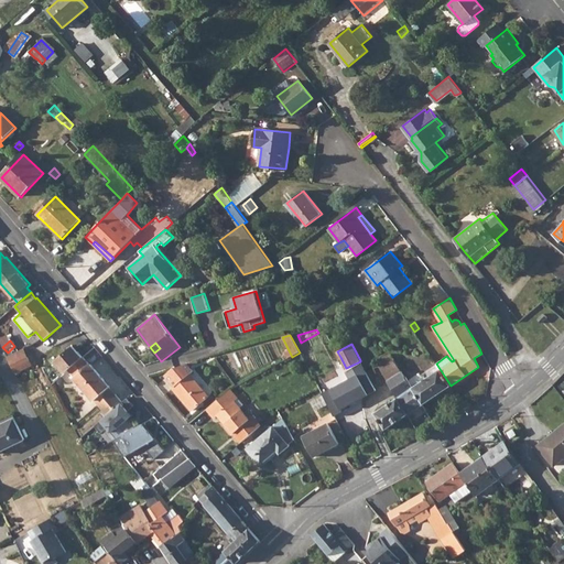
[(22,348),(7,357),(14,372),(30,365),(22,348)]
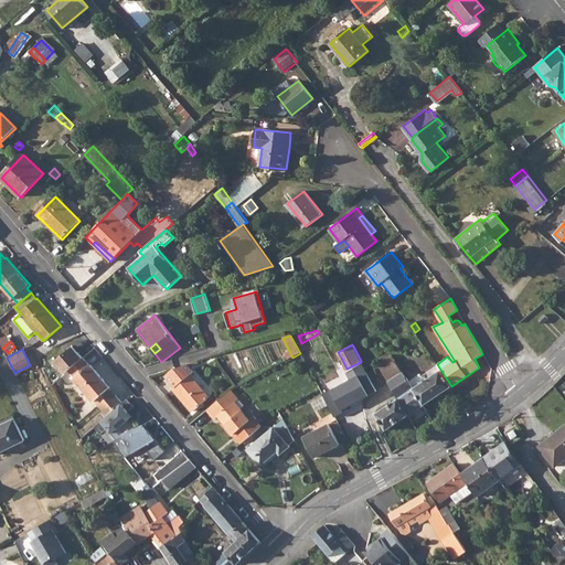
[(385,364),(379,368),(387,382),(393,379),(403,372),(391,354),(381,358),(385,364)]
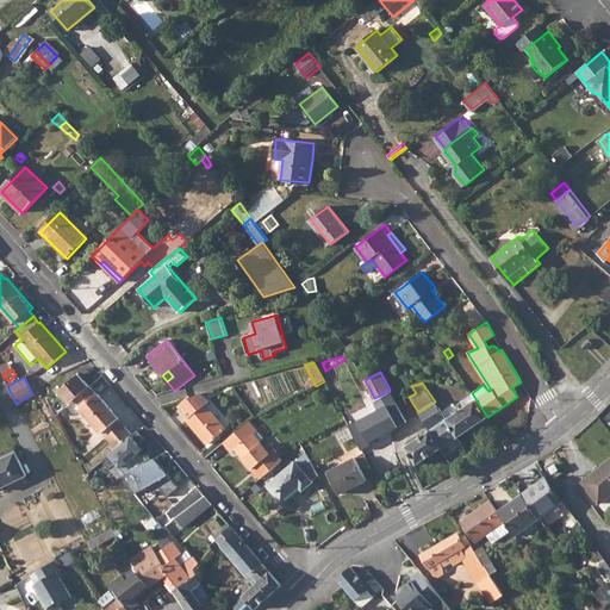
[(374,398),(368,386),(361,390),(368,403),(374,400),(374,398)]
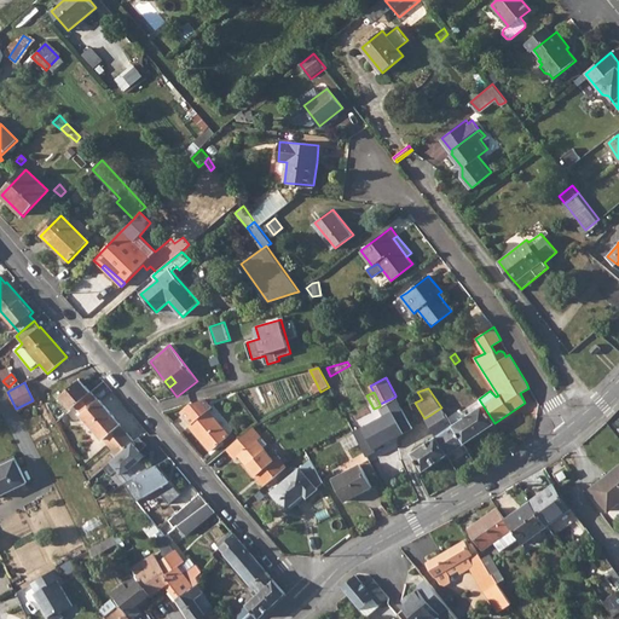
[(91,394),(75,406),(82,415),(81,416),(103,440),(104,440),(110,447),(126,434),(119,426),(121,424),(98,400),(97,401),(91,394)]
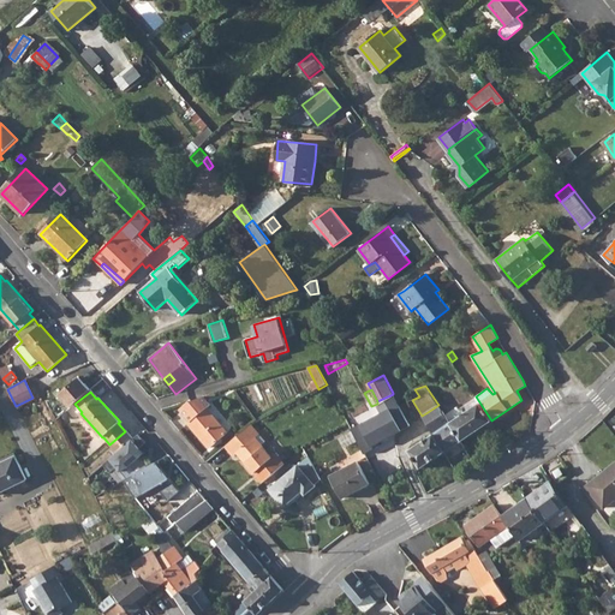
[(393,394),(377,401),(377,404),(394,435),(410,425),(400,407),(393,394)]
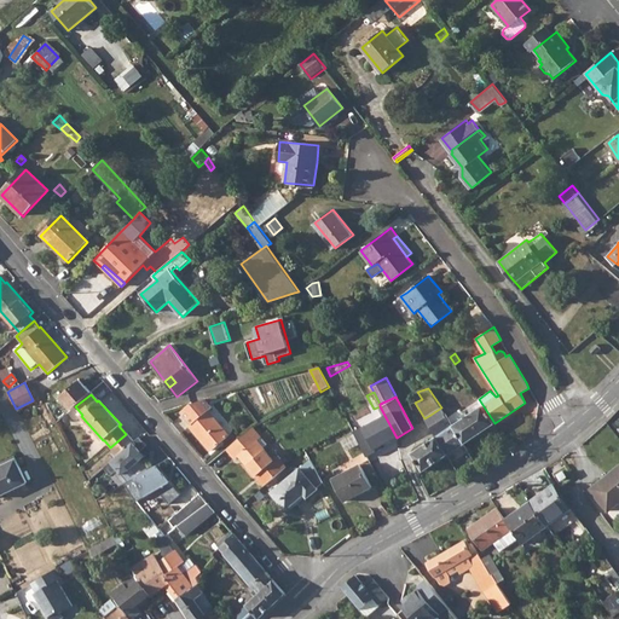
[(215,398),(191,404),(181,411),(191,424),(189,427),(212,452),(229,437),(208,411),(212,408),(208,403),(217,400),(215,398)]
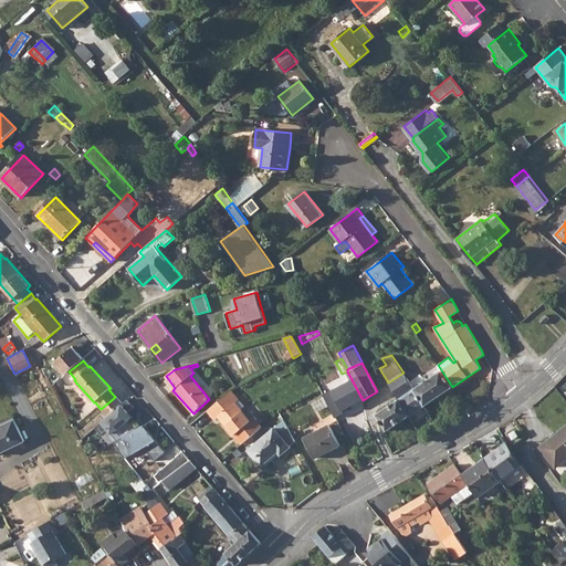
[(426,381),(413,389),(415,389),(425,405),(452,387),(438,365),(422,376),(426,381)]
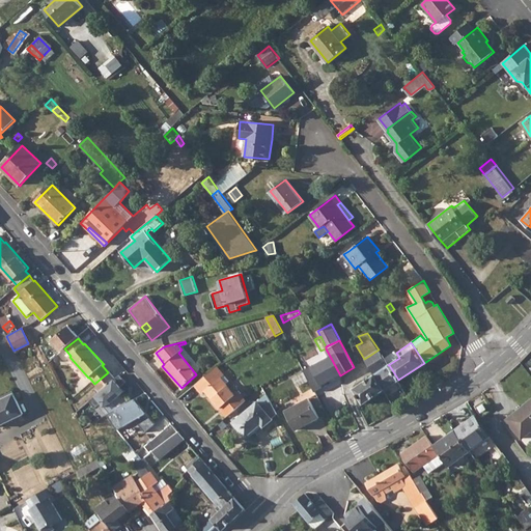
[(379,350),(369,356),(372,360),(382,354),(379,350)]
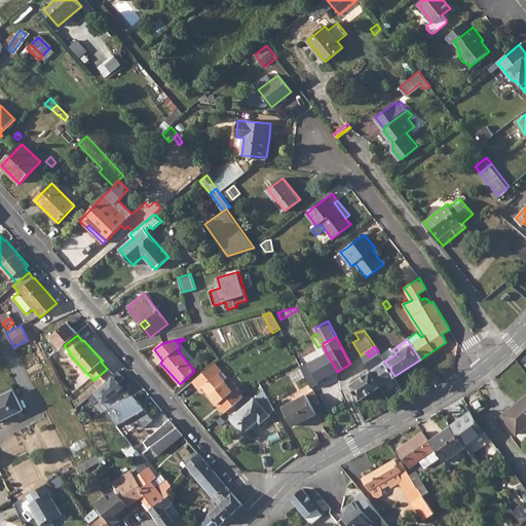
[(390,347),(380,354),(384,362),(396,354),(392,349),(390,347)]
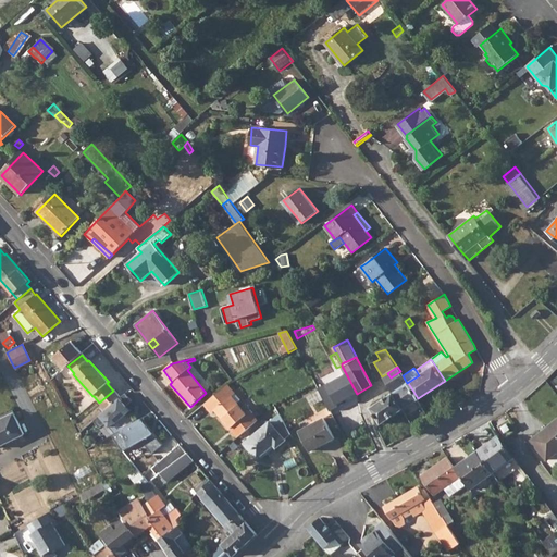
[(400,371),(391,378),(398,390),(408,383),(407,383),(403,375),(400,371)]
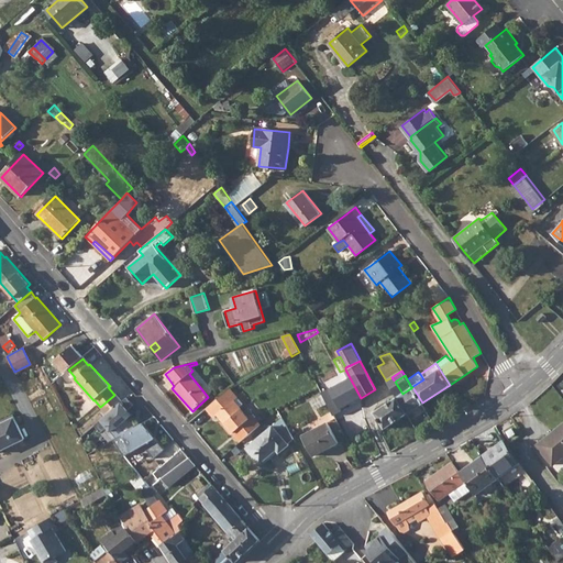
[(345,382),(322,395),(334,417),(351,407),(350,405),(356,401),(345,382)]
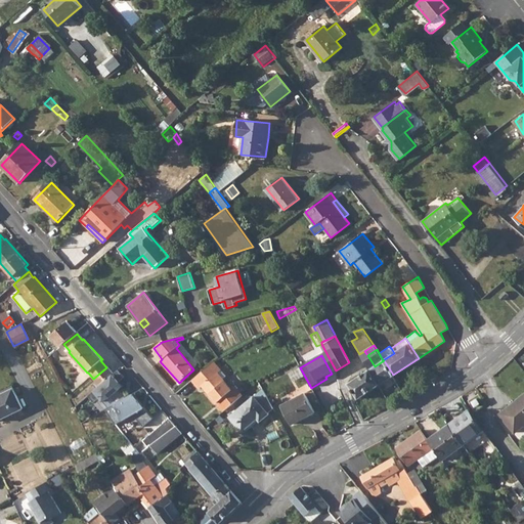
[(375,366),(369,369),(379,385),(393,375),(384,360),(375,366)]
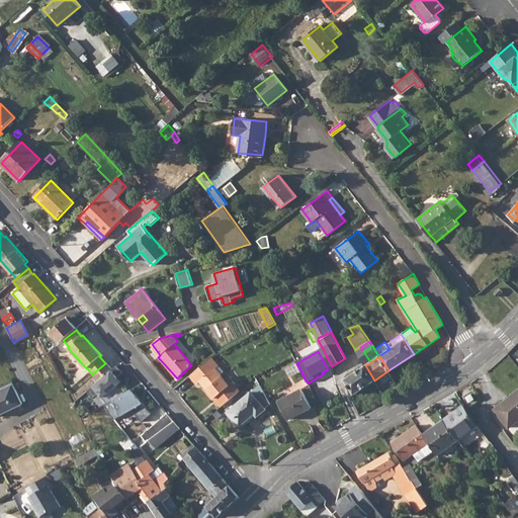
[(203,363),(189,375),(196,384),(200,381),(211,394),(222,407),(240,392),(232,382),(229,384),(221,374),(224,372),(210,357),(203,363)]
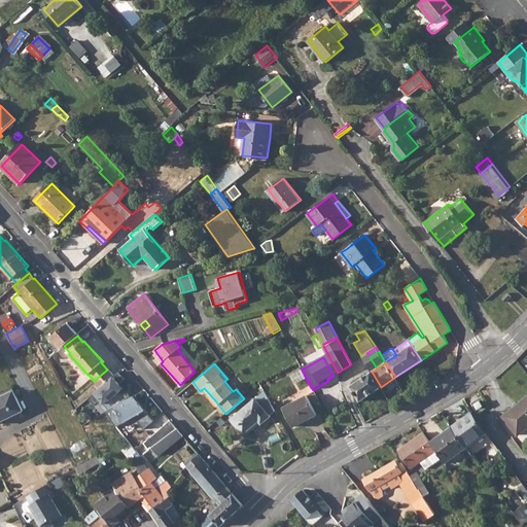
[(113,377),(107,370),(94,381),(101,387),(113,377)]
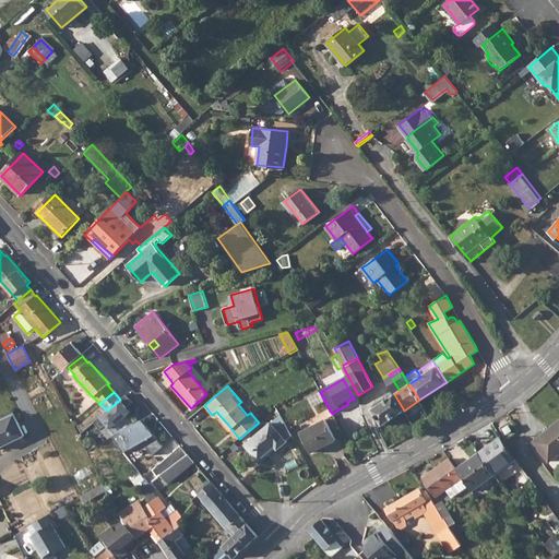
[(394,394),(372,409),(382,425),(404,411),(394,394)]
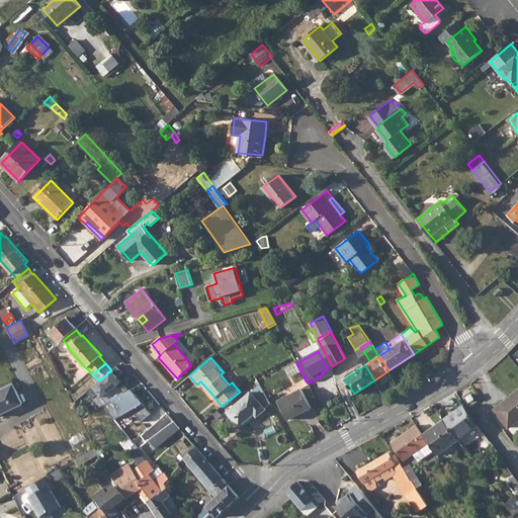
[(121,381),(111,370),(99,380),(91,387),(101,400),(121,381)]
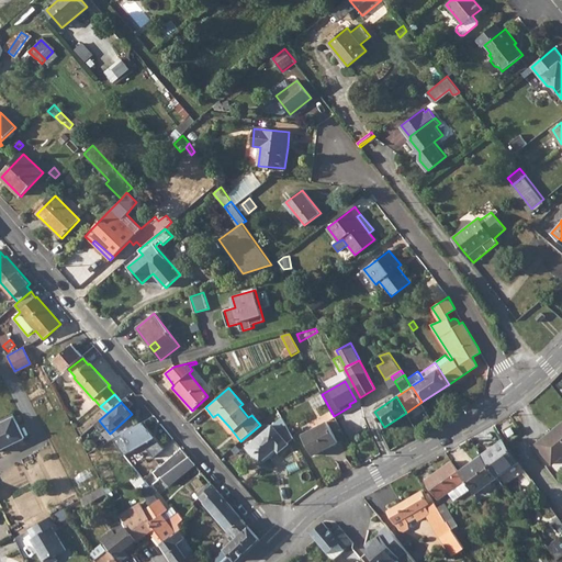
[(0,424),(0,450),(24,438),(13,414),(0,419),(0,422),(1,424),(0,424)]
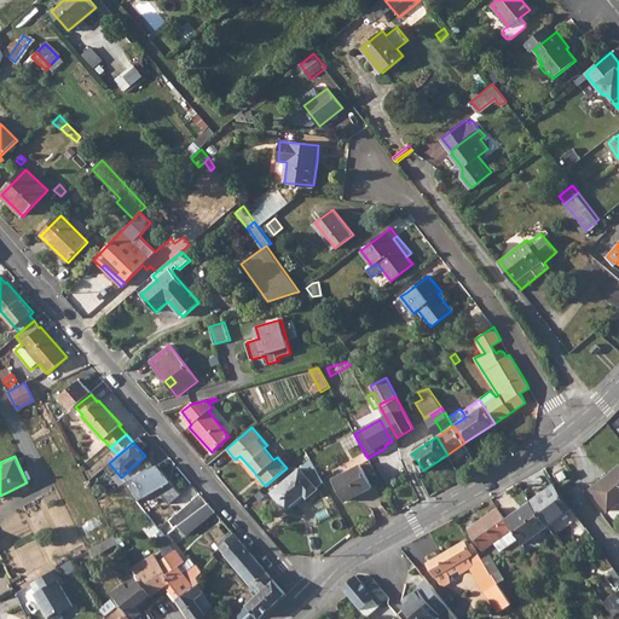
[(155,460),(122,482),(136,503),(158,486),(169,502),(179,495),(155,460)]
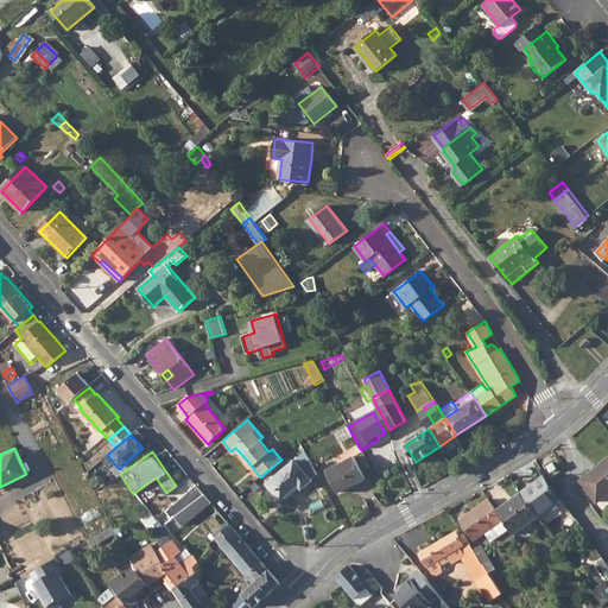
[(317,474),(305,453),(284,469),(280,466),(273,470),(278,475),(268,483),(266,485),(280,502),(298,487),(302,491),(312,482),(311,480),(317,474)]
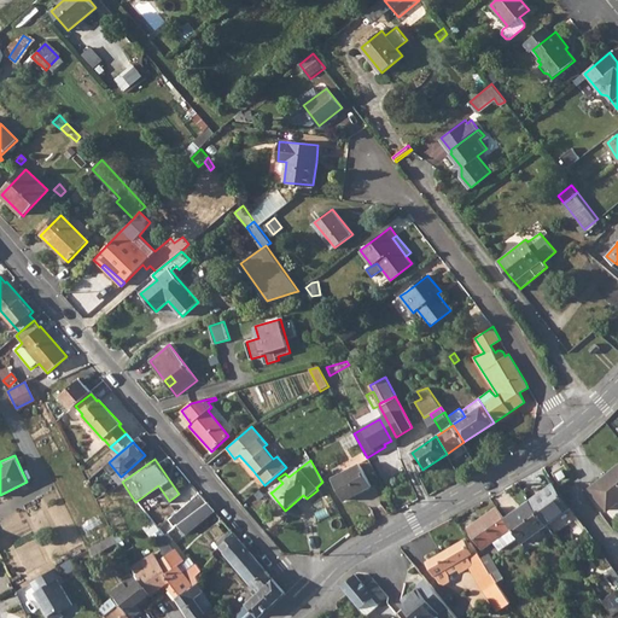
[(360,464),(333,478),(345,502),(372,488),(360,464)]
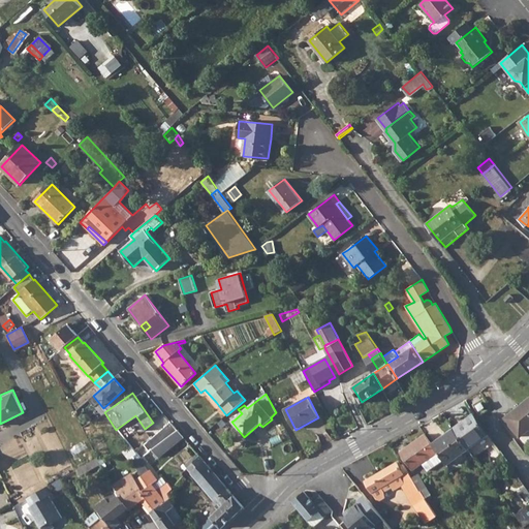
[(528,398),(505,417),(520,437),(528,429),(528,398)]
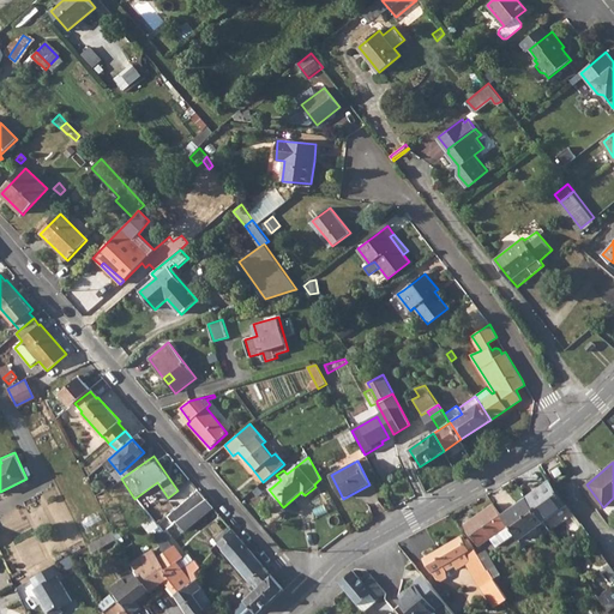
[(559,467),(553,471),(557,477),(563,473),(559,467)]
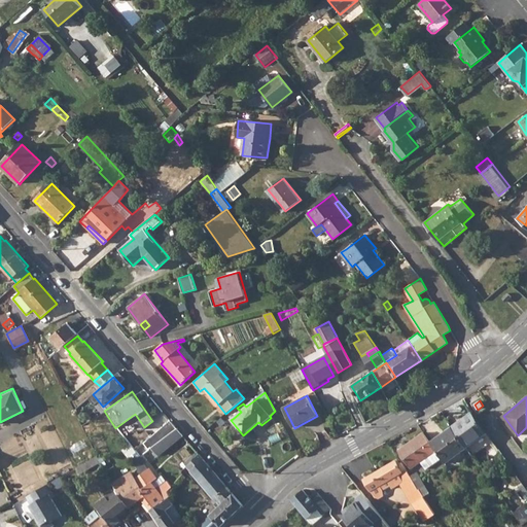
[(475,411),(452,426),(467,447),(488,431),(477,416),(475,411)]
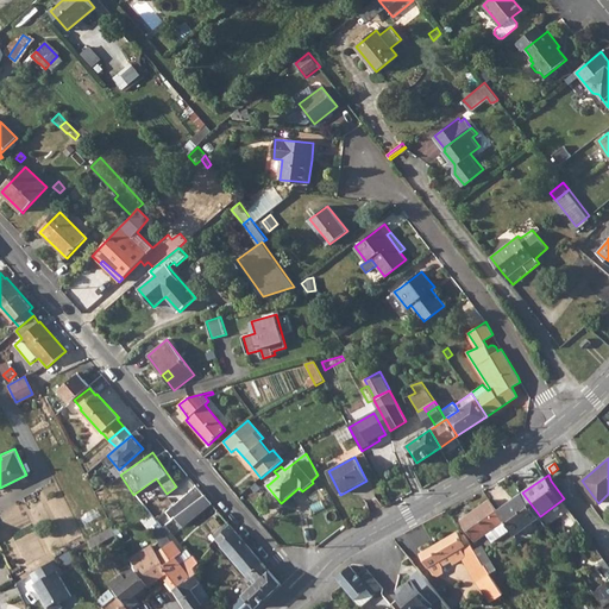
[(167,512),(173,520),(176,518),(203,495),(198,487),(182,498),(173,506),(173,507),(167,512)]
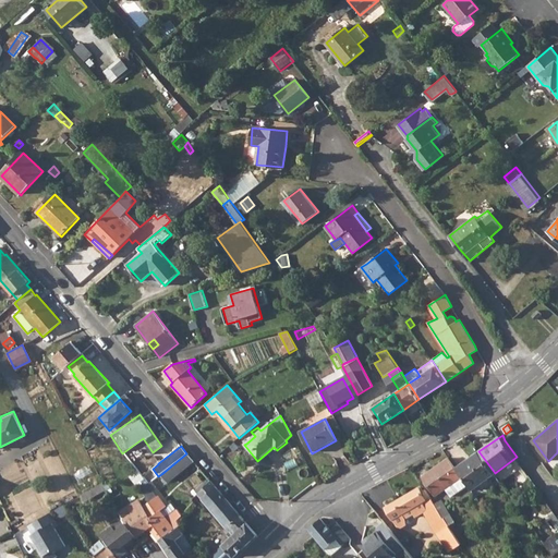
[(465,461),(456,468),(468,484),(469,486),(484,476),(486,480),(495,473),(478,451),(470,458),(472,460),(468,463),(465,461)]
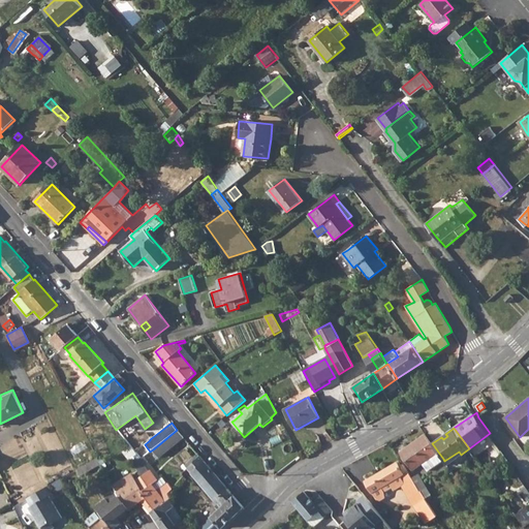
[(177,430),(153,449),(159,458),(183,437),(177,430)]
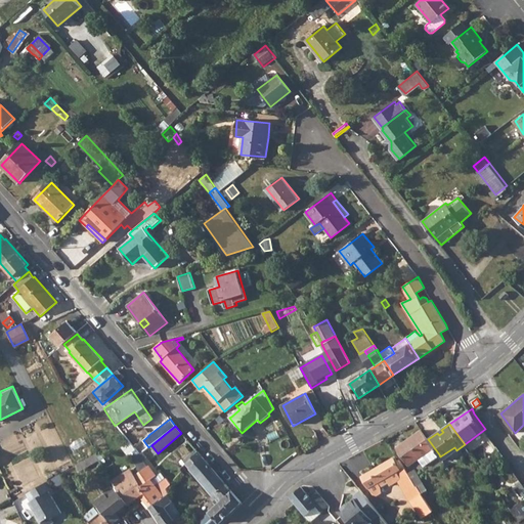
[(428,439),(422,431),(396,447),(408,465),(418,459),(423,466),(439,454),(428,439)]
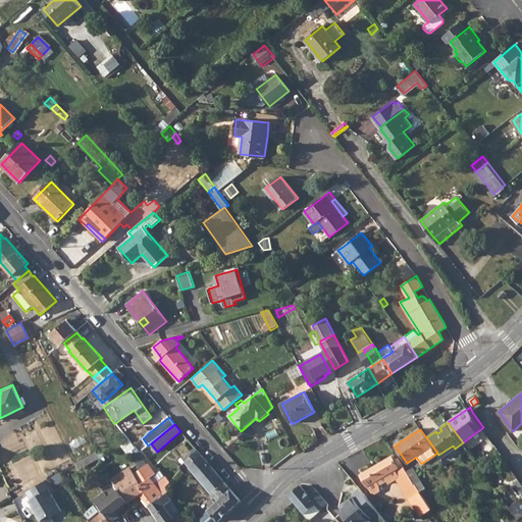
[(453,446),(438,455),(441,458),(455,449),(453,446)]
